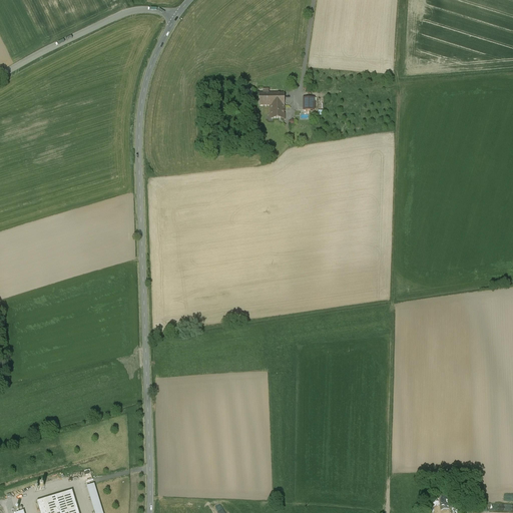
[(263,93),(260,93),(260,108),(270,108),(270,119),(285,119),(284,92),(269,92),(269,89),(263,89),(263,93)]
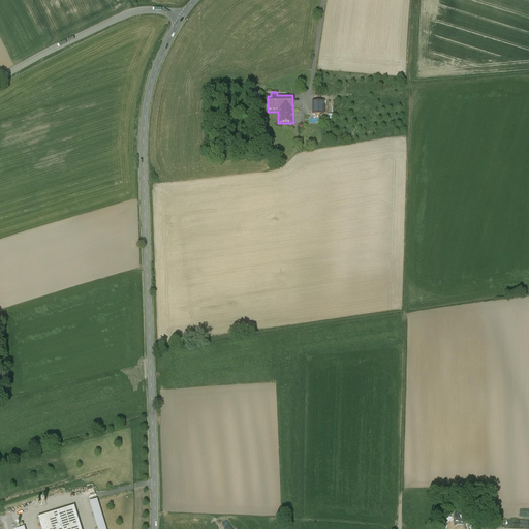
[(327,98),(314,98),(314,113),(306,113),(306,122),(320,122),(320,114),(327,114),(327,98)]
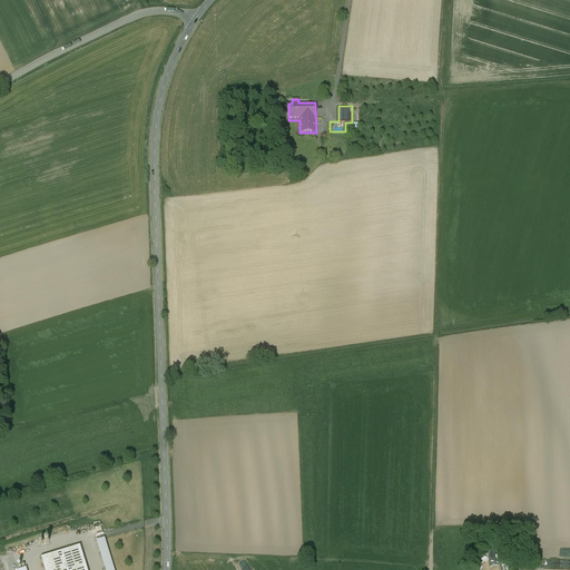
[(114,569),(105,539),(97,541),(105,569),(114,569)]
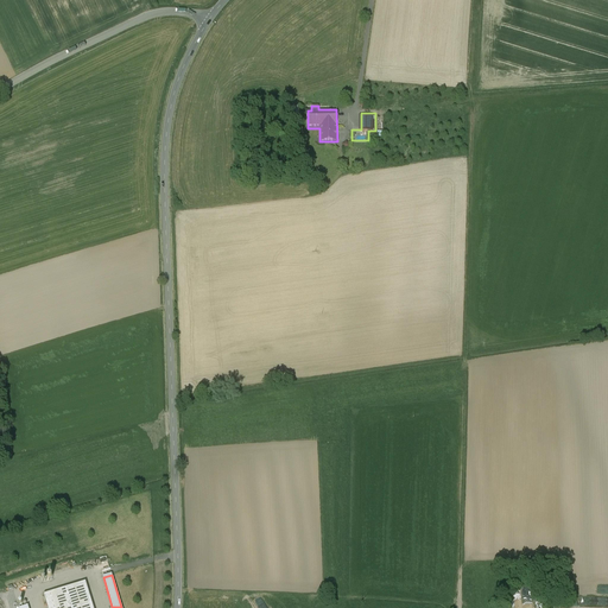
[(93,607),(86,582),(83,583),(90,607),(93,607)]
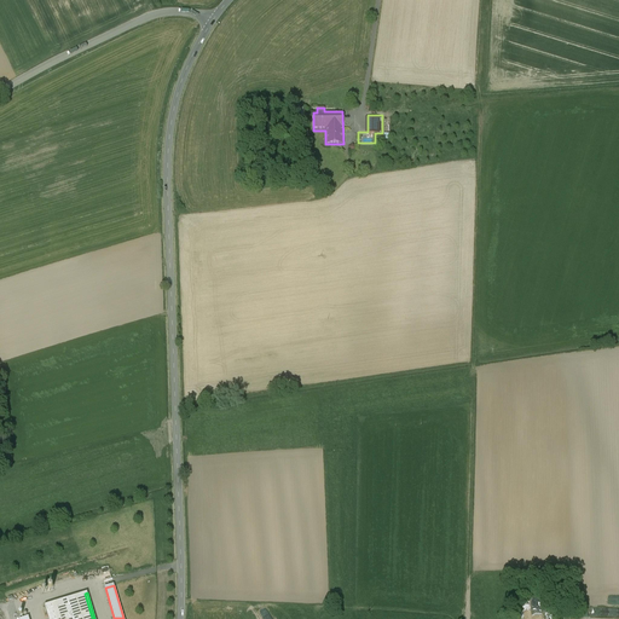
[(92,618),(85,594),(45,606),(47,618),(92,618)]
